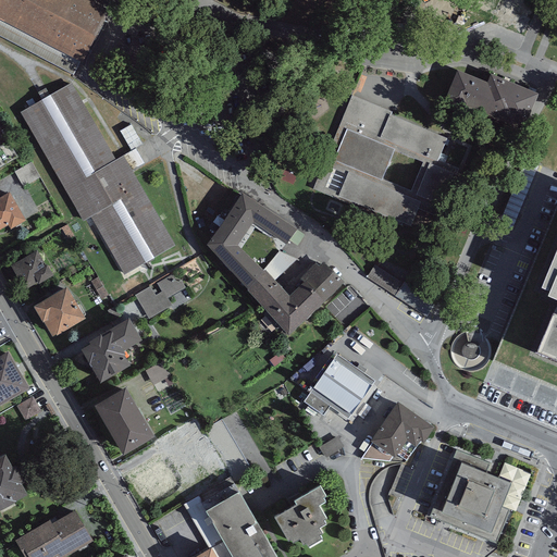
[(108,11),(87,0),(0,0),(0,20),(81,63),(108,11)]
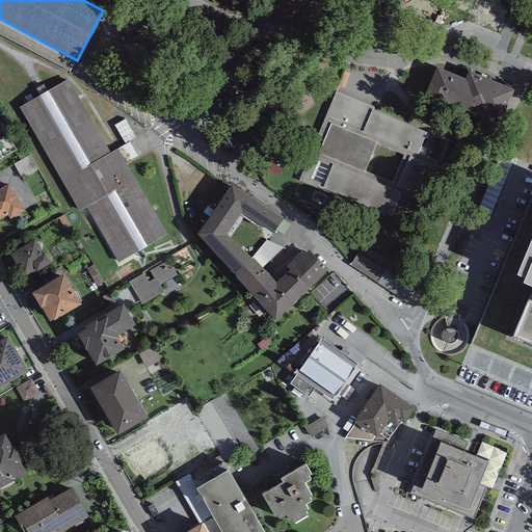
[(513,90),(469,73),(466,80),(436,69),(425,97),(494,125),(502,121),(513,90)]
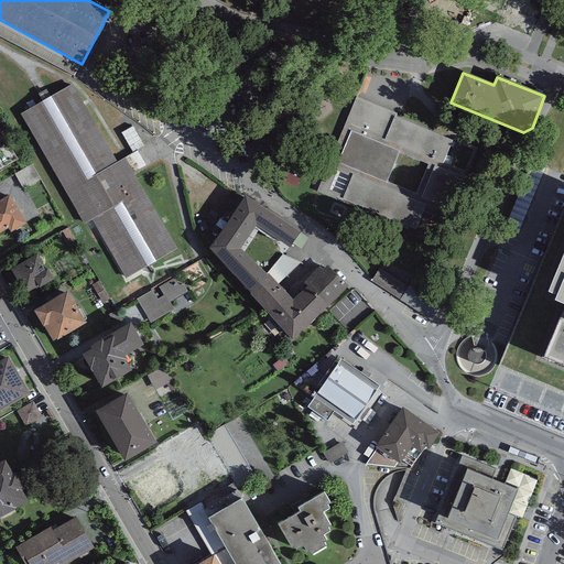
[(118,163),(73,84),(19,115),(83,225),(91,219),(126,279),(176,249),(125,159),(118,163)]
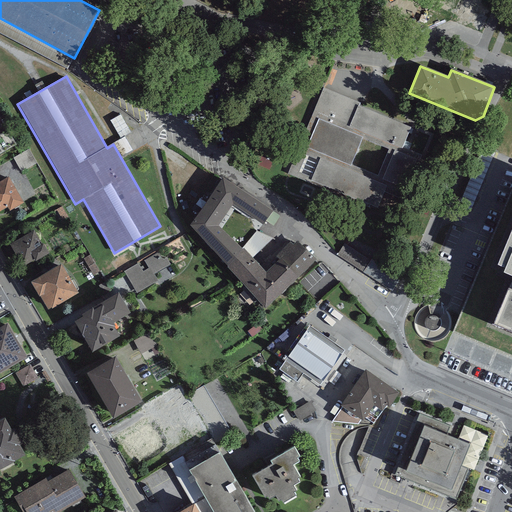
[(357,106),(349,127),(402,147),(410,126),(357,106)]
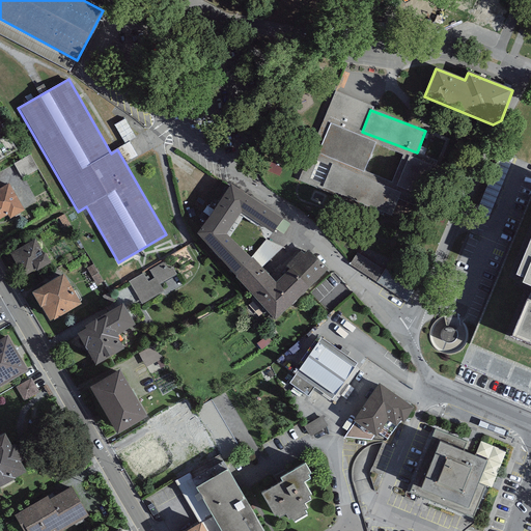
[(126,144),(136,139),(127,121),(116,127),(126,144)]
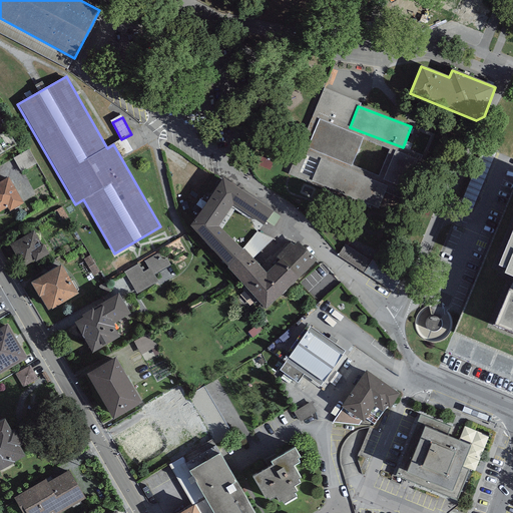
[(308,146),(352,165),(363,139),(319,120),(308,146)]
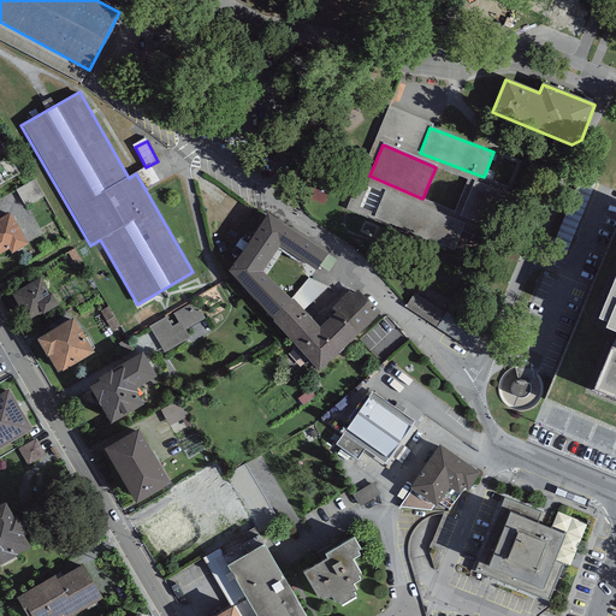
[(502,193),(474,182),(460,215),(487,227),(502,193)]
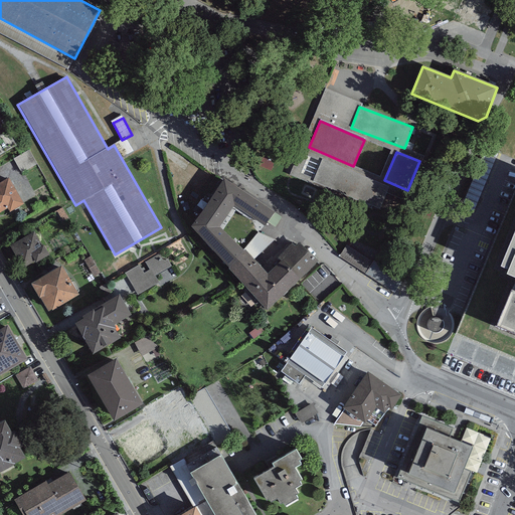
[(182,173),(189,163),(177,154),(170,165),(182,173)]
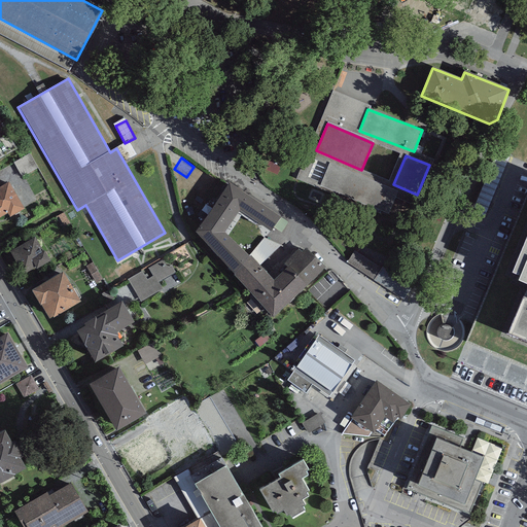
[(477,205),(489,210),(510,163),(497,157),(477,205)]
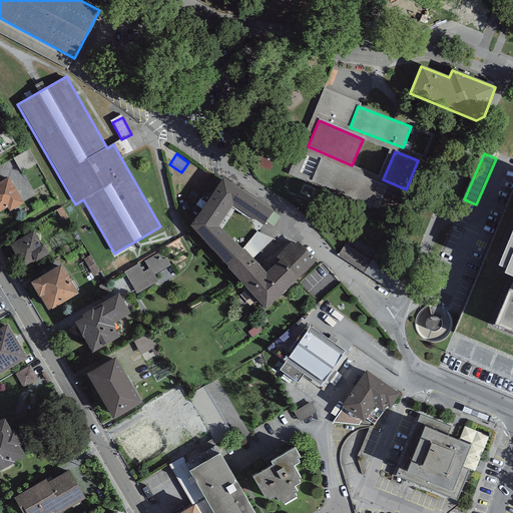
[(321,159),(311,182),(379,209),(388,186),(321,159)]
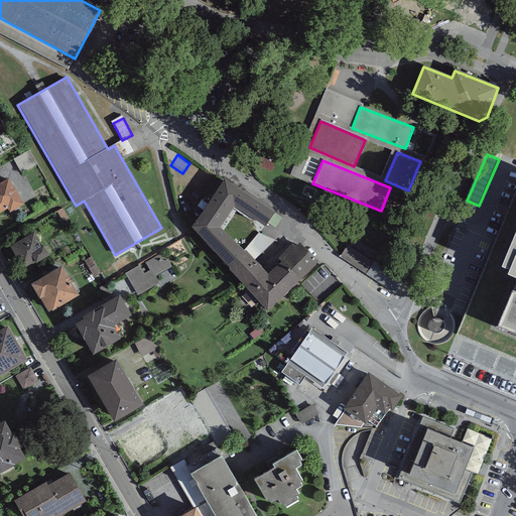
[(190,164),(184,172),(196,179),(201,170),(190,164)]
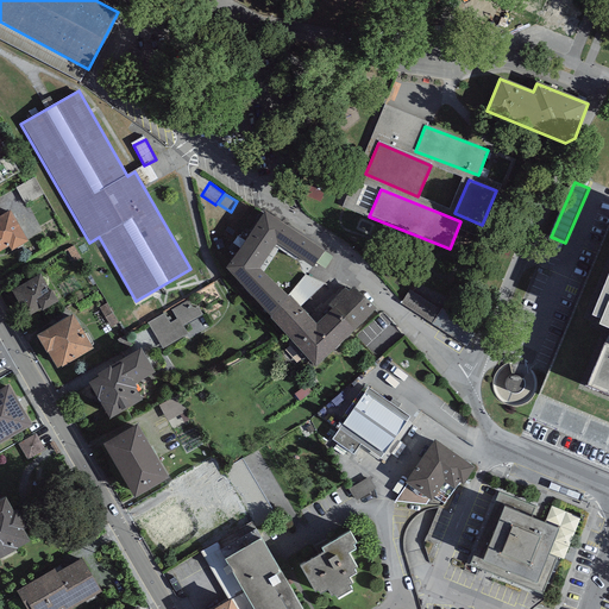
[(27,243),(10,212),(0,218),(0,252),(8,248),(12,252),(27,243)]
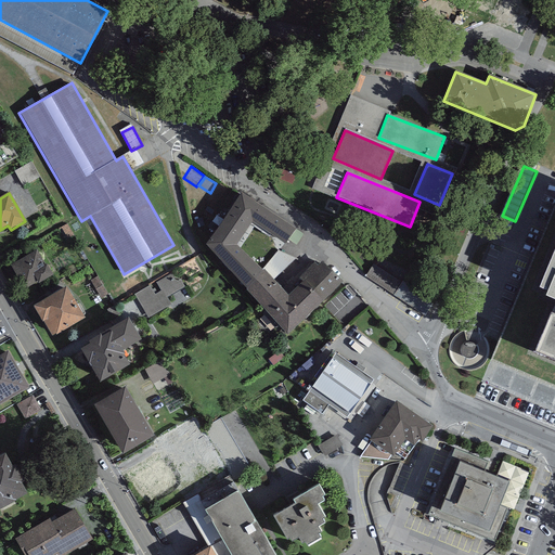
[(285,244),(295,230),(242,195),(206,246),(246,291),(262,270),(236,245),(252,222),(285,244)]
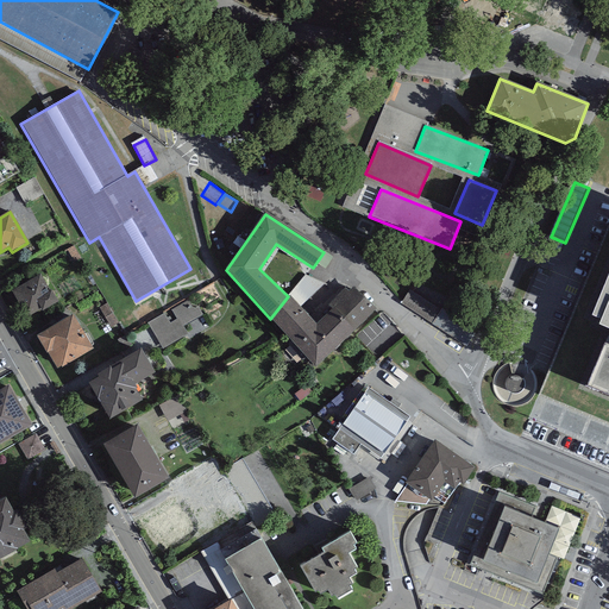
[(608,232),(539,397),(608,427),(608,232)]
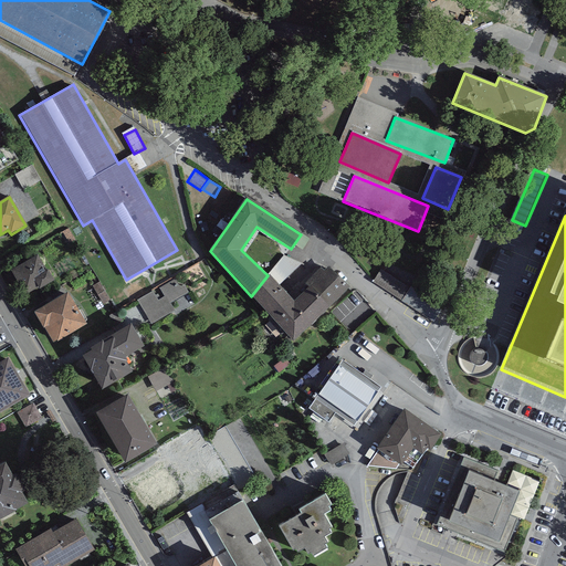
[(38,257),(10,272),(23,296),(38,289),(39,290),(54,282),(48,271),(46,272),(38,257)]
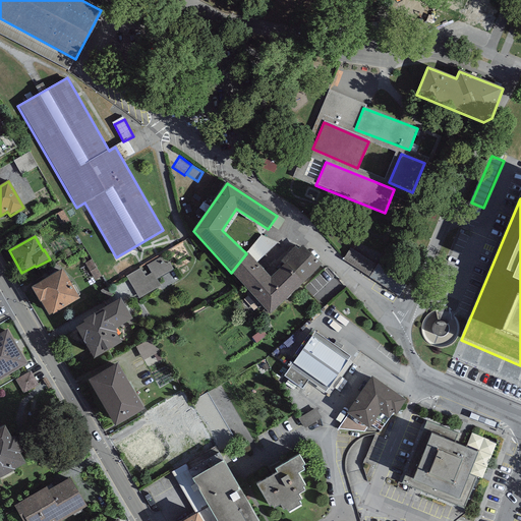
[(258,262),(274,248),(266,238),(249,250),(258,262)]
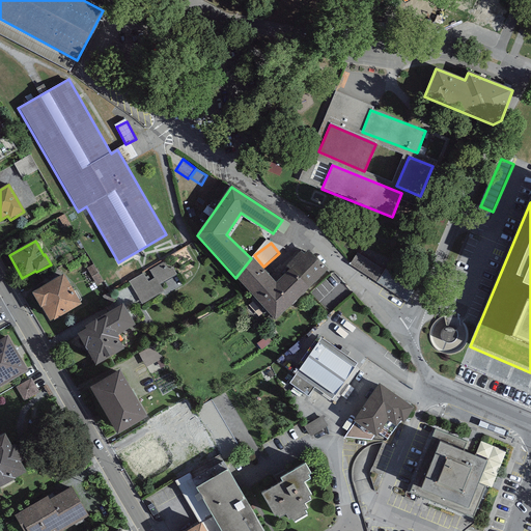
[(289,264),(292,269),(309,288),(327,270),(307,251),(304,254),(301,252),(289,264)]
